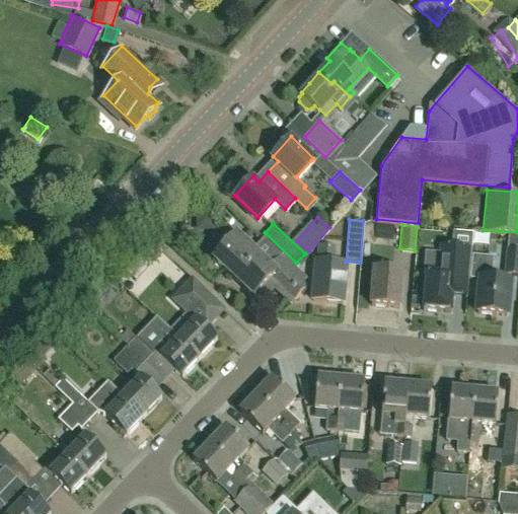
[(218,250),(214,255),(223,264),(252,292),(254,291),(271,274),(289,291),(295,296),(304,286),(304,279),(302,277),(304,274),(282,251),(271,263),(265,257),(252,245),(237,230),(235,232),(231,229),(226,230),(215,242),(215,247),(218,250)]
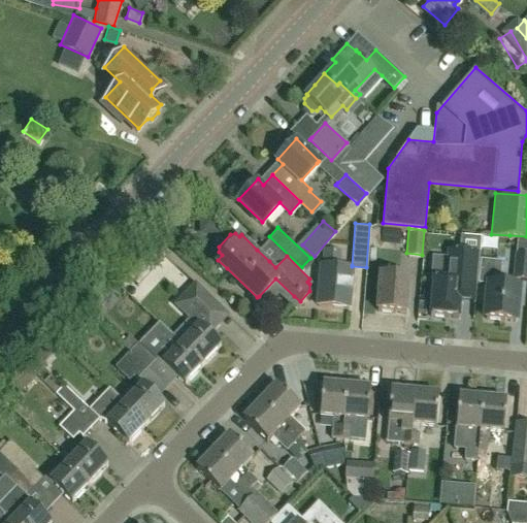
[(526,236),(509,235),(508,246),(515,246),(512,274),(526,275),(526,236)]
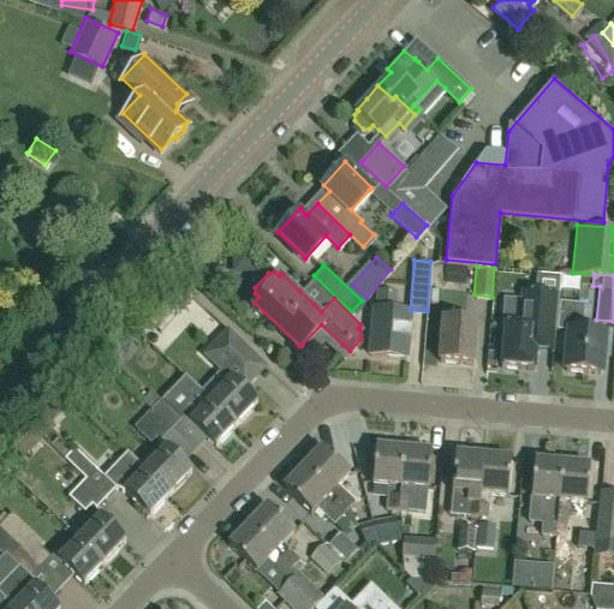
[(177,281),(166,293),(180,306),(191,294),(177,281)]
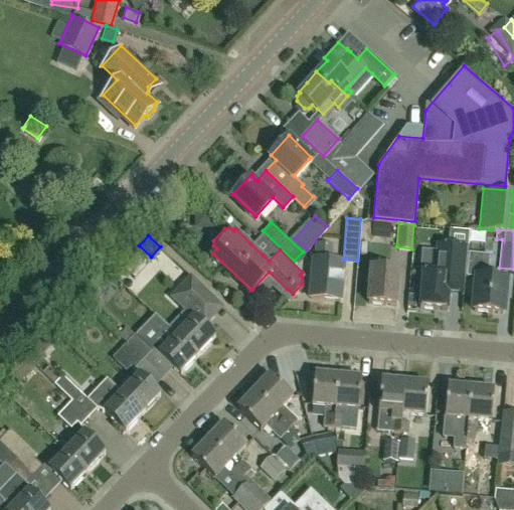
[(343,260),(343,259),(330,258),(331,241),(317,240),(315,256),(313,256),(310,294),(340,297),(343,260)]
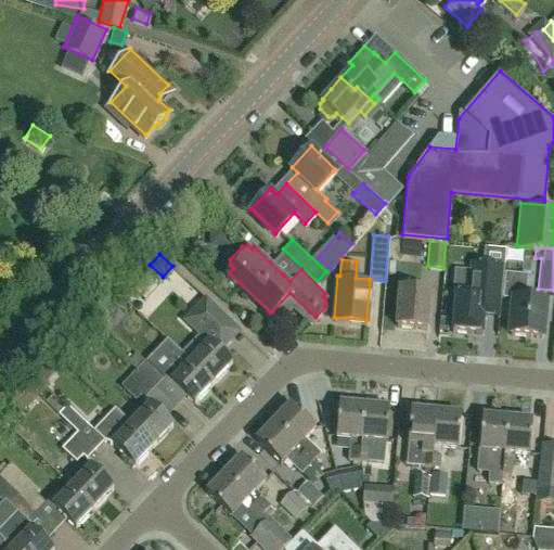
[(454,291),(451,329),(480,331),(482,314),(497,315),(498,315),(498,314),(500,295),(501,295),(503,265),(481,263),(471,261),(471,269),(454,267),(452,291),(454,291)]
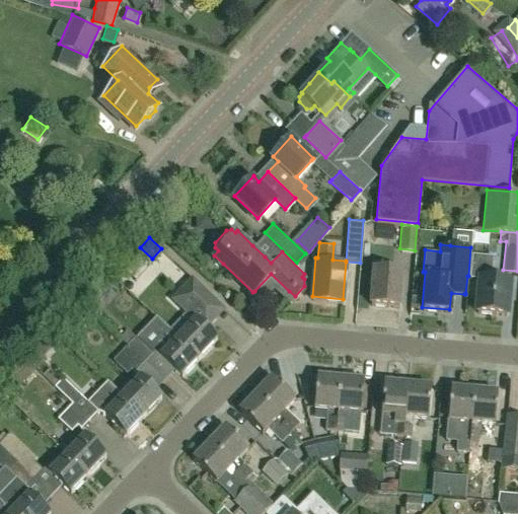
[(470,276),(481,277),(477,309),(507,312),(510,278),(490,277),(492,254),(472,252),(470,276)]
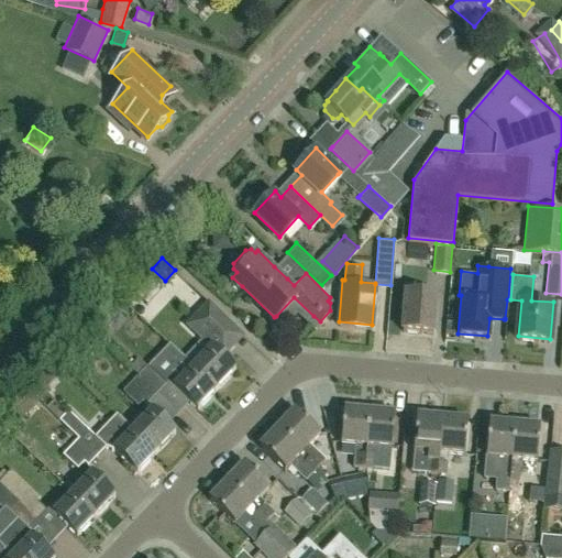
[(432,330),(436,292),(406,288),(401,327),(432,330)]
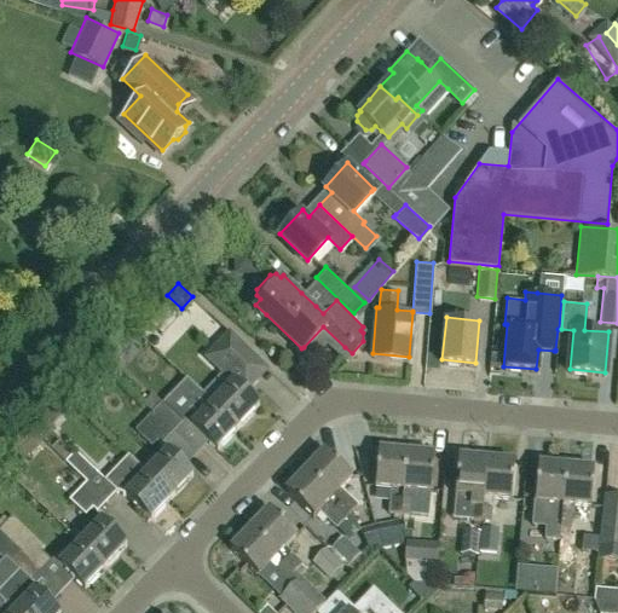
[(213,399),(240,423),(260,403),(246,389),(269,365),(230,328),(209,350),(225,364),(221,368),(232,379),(213,399)]
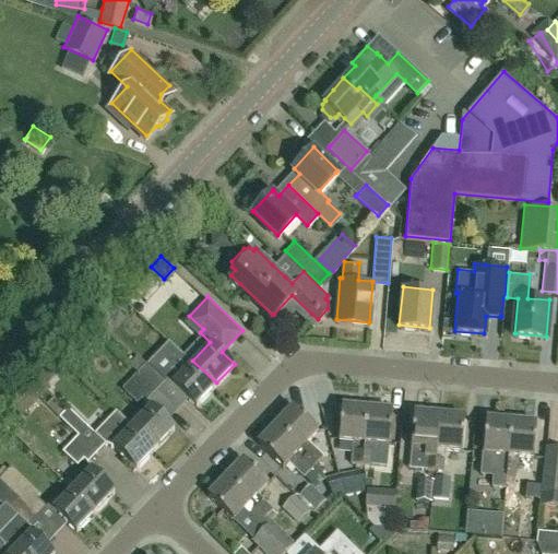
[(288,345),(299,332),(287,322),(276,334),(288,345)]
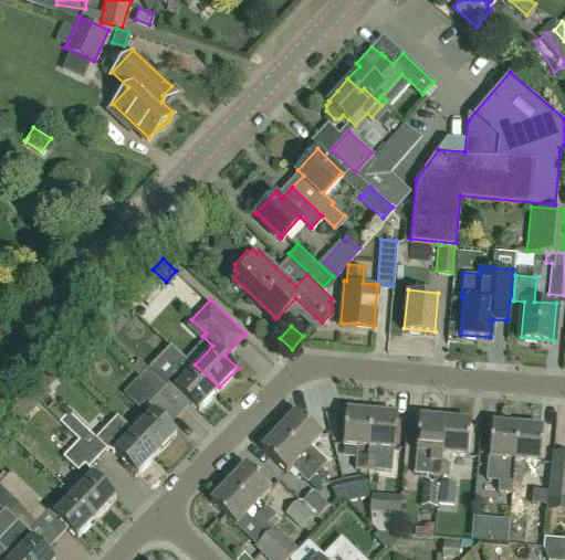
[(93,351),(102,339),(97,335),(87,347),(93,351)]
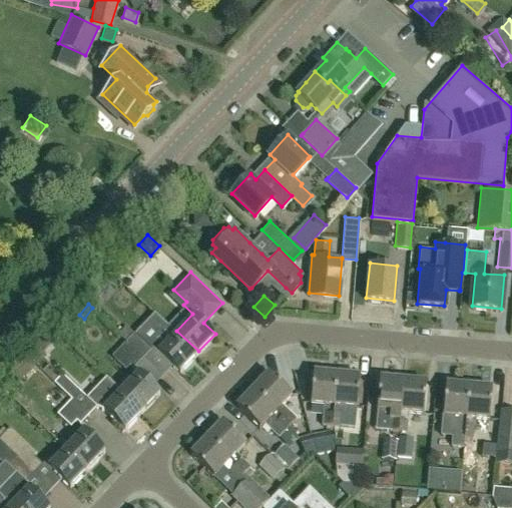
[(155,310),(146,318),(159,330),(150,339),(160,348),(159,349),(174,364),(180,370),(198,351),(176,331),(168,322),(167,322),(155,310)]
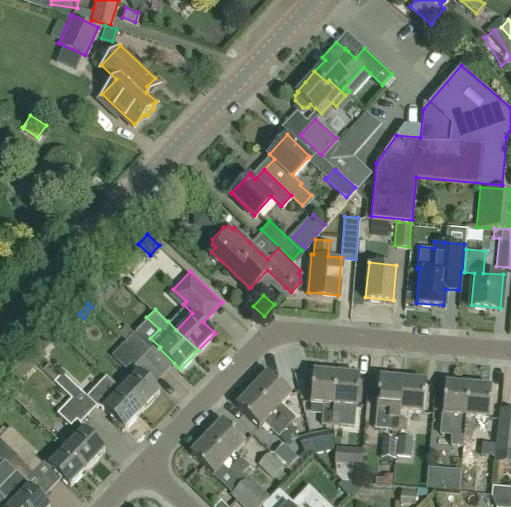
[(125,338),(143,354),(151,346),(125,321),(116,330),(125,338)]
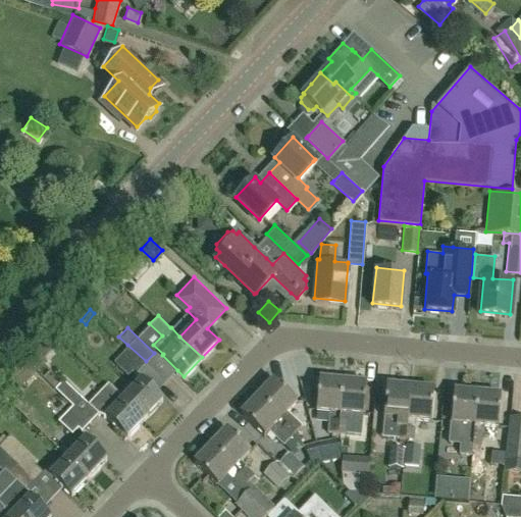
[(146,361),(127,345),(112,360),(126,373),(133,368),(136,371),(146,361)]
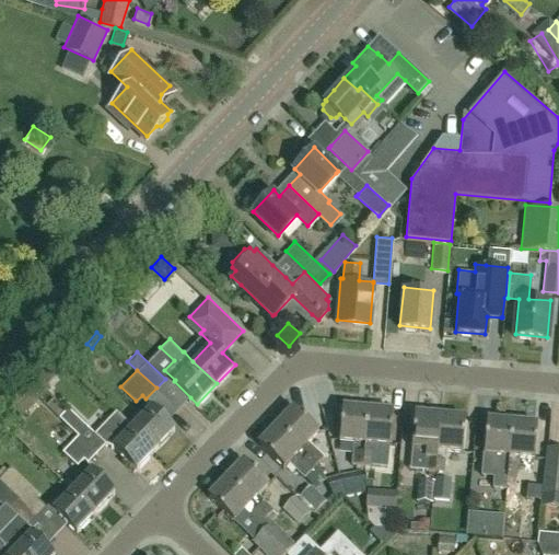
[(132,424),(155,447),(175,427),(151,404),(132,424)]
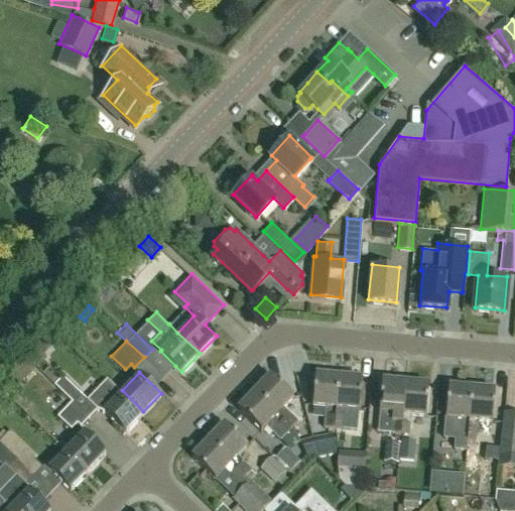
[(253,390),(290,425),(297,418),(289,411),(290,410),(283,404),(293,394),(270,372),(253,390)]
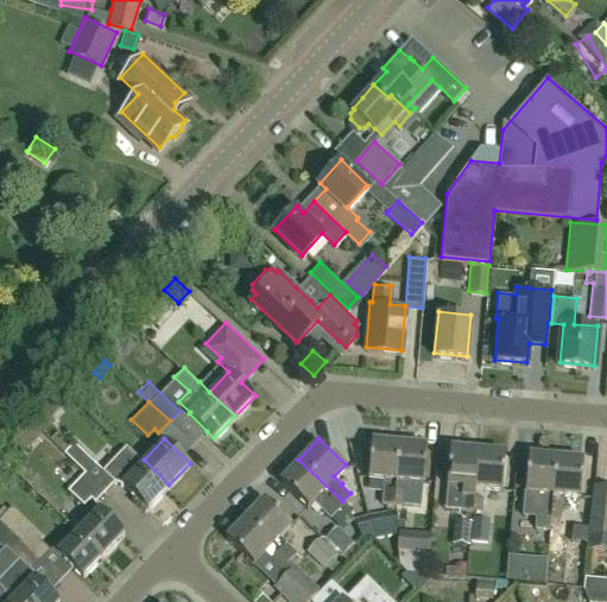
[(397,469),(399,441),(372,438),(368,476),(385,477),(384,487),(385,487),(384,500),(393,501),(397,469)]
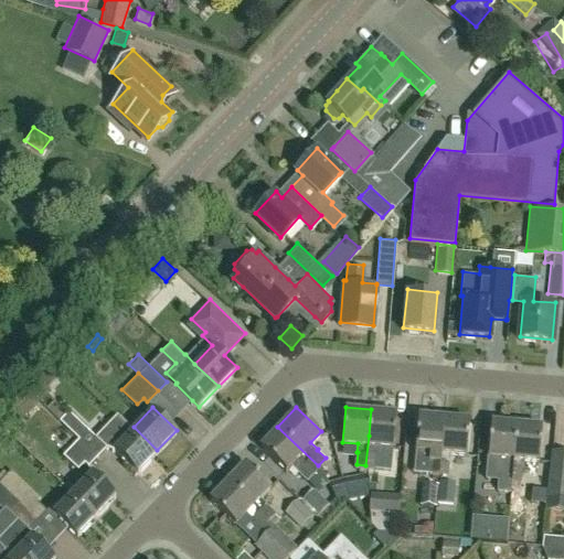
[(77,436),(97,453),(106,444),(86,426),(85,427),(66,408),(57,417),(77,436)]
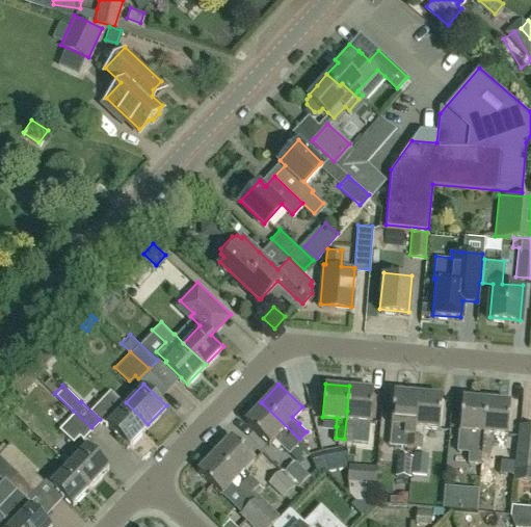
[(370,420),(372,388),(349,386),(347,411),(344,439),(351,440),(352,427),(354,428),(355,419),(370,420)]
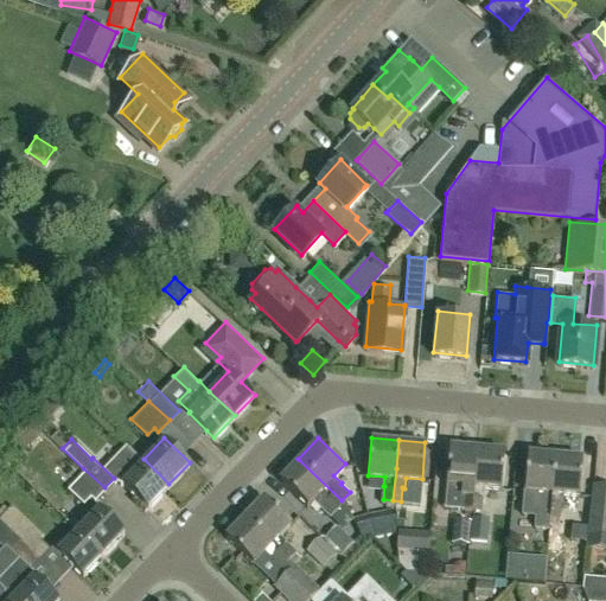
[(150,504),(168,484),(144,459),(126,442),(117,452),(135,467),(122,480),(136,493),(133,497),(145,509),(148,505),(150,504)]
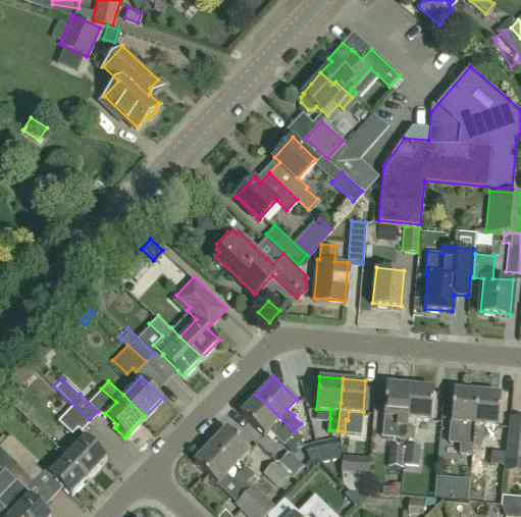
[(405,436),(410,384),(386,382),(383,414),(397,415),(397,423),(399,424),(398,435),(405,436)]
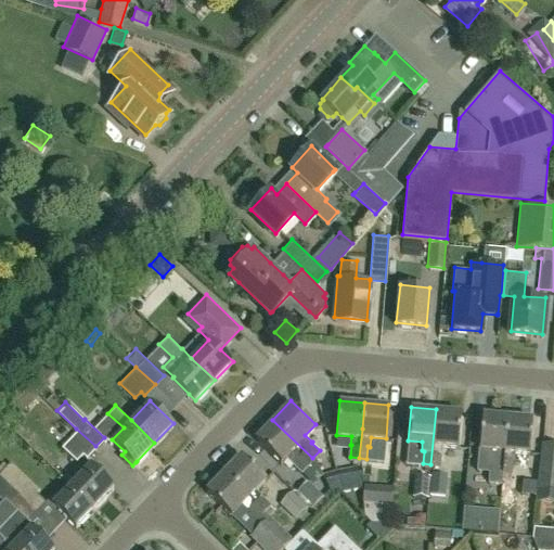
[(430,464),(438,465),(439,452),(441,452),(442,444),(458,445),(460,411),(436,409),(430,464)]
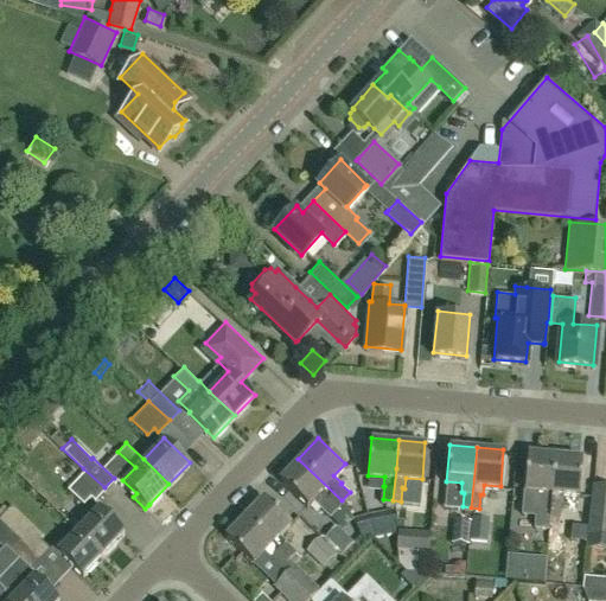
[(524,488),(523,511),(536,512),(535,524),(549,525),(549,513),(554,453),(528,451),(524,488)]
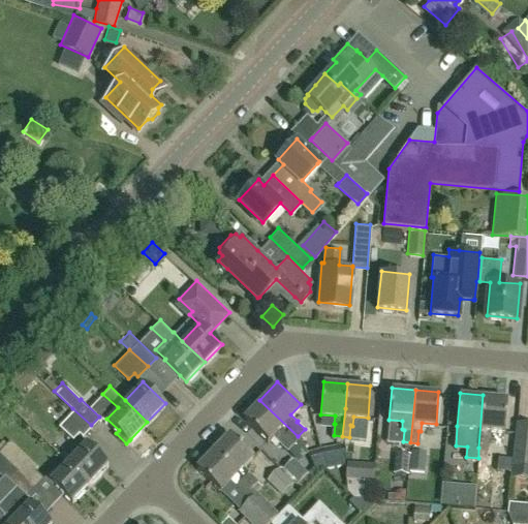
[(504,430),(506,397),(483,395),(478,448),(487,449),(488,436),(490,436),(490,429),(504,430)]
